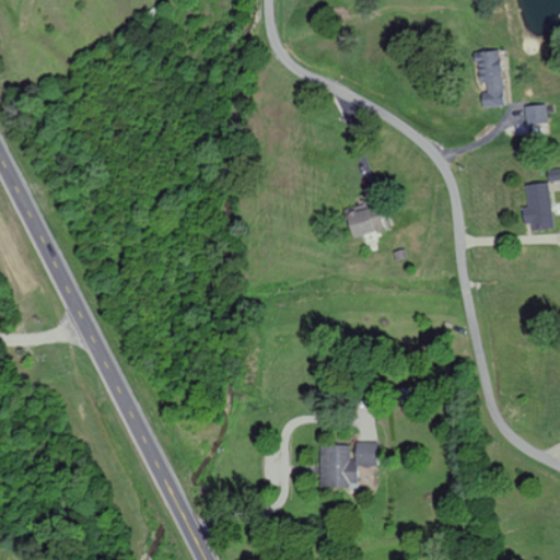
[(508,104),(498,50),(474,55),(479,82),(485,81),(488,97),(480,100),(482,108),(508,104)]
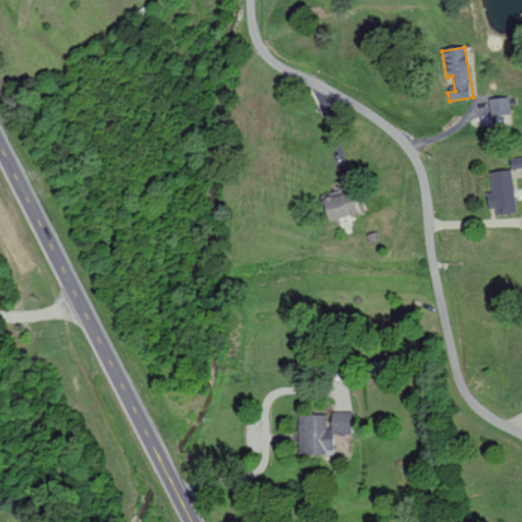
[(510,114),(509,97),(488,98),(489,115),(510,114)]
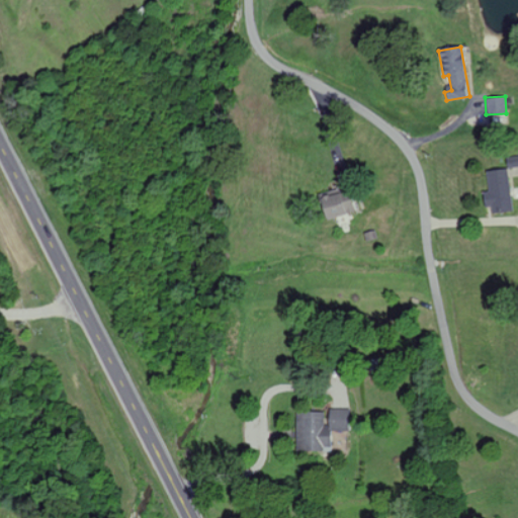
[(513,210),(507,168),(486,171),(489,191),(482,191),(484,207),(491,206),(492,213),(513,210)]
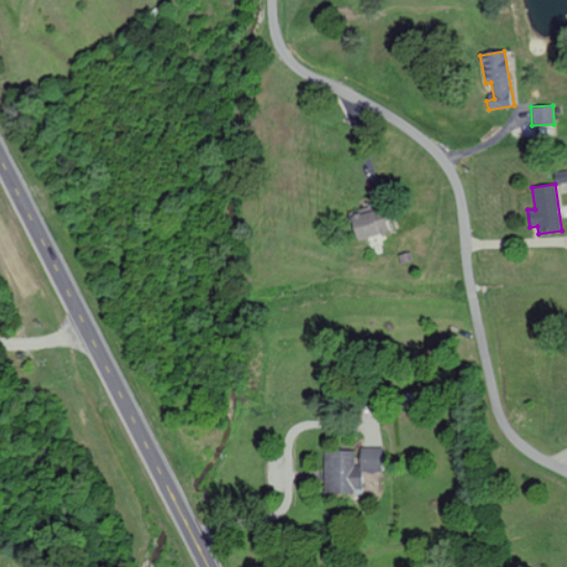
[(389,230),(383,210),(349,222),(356,241),(389,230)]
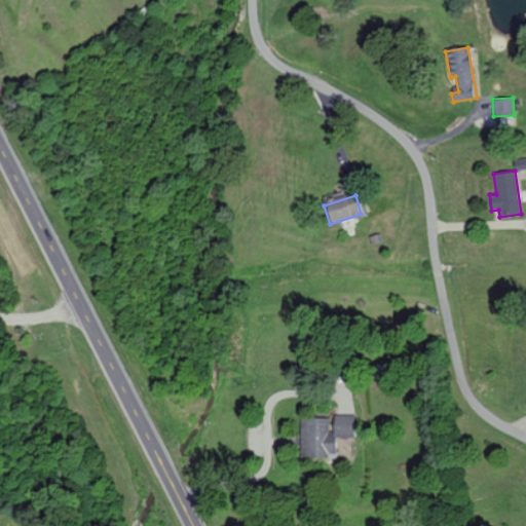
[(303,417),(302,457),(337,458),(337,437),(354,438),(355,415),(331,415),(331,418),(303,417)]
